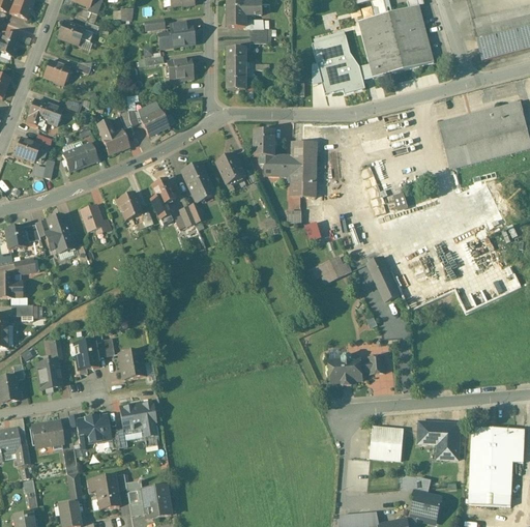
[(0,0),(0,8),(27,19),(33,0),(0,0)]
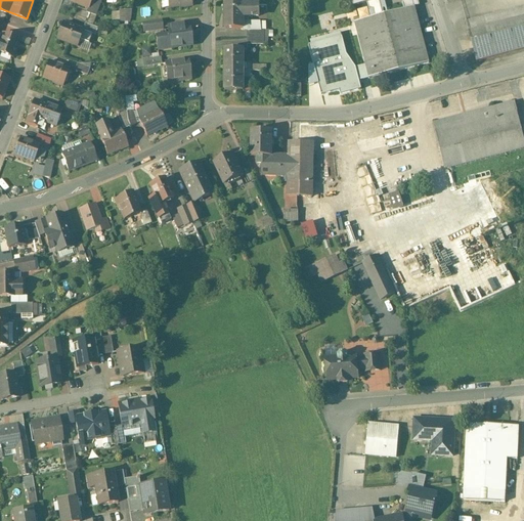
[(90,0),(88,6),(86,10),(95,13),(100,0),(90,0)]
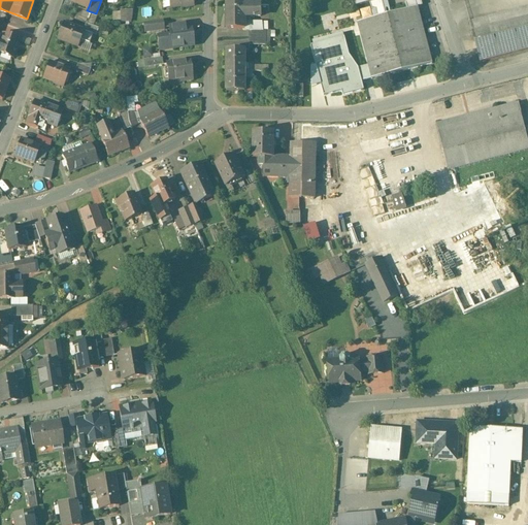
[(352,0),(353,4),(370,0),(374,15),(357,20),(372,76),(432,61),(418,4),(391,11),(388,0),(352,0)]
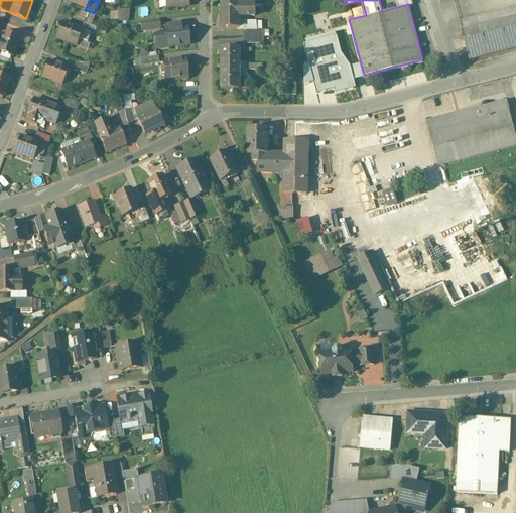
[(240,1),(222,1),(222,25),(240,25),(240,17),(240,2),(240,1)]
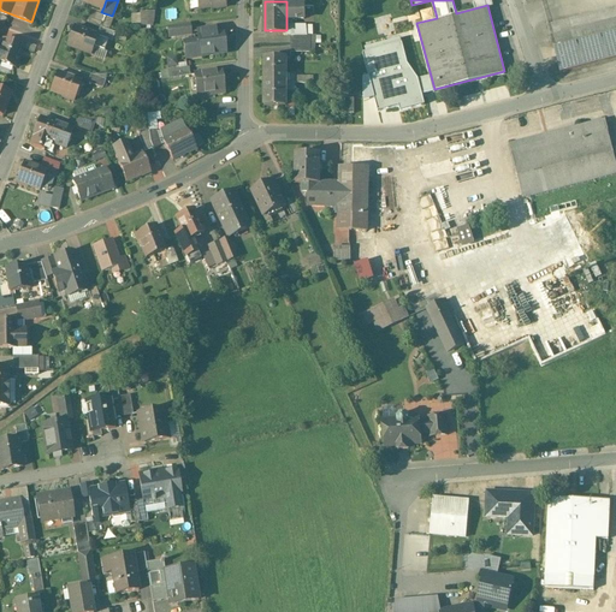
[(304,3),(286,3),(286,21),(292,21),(292,16),(304,16),(304,3)]
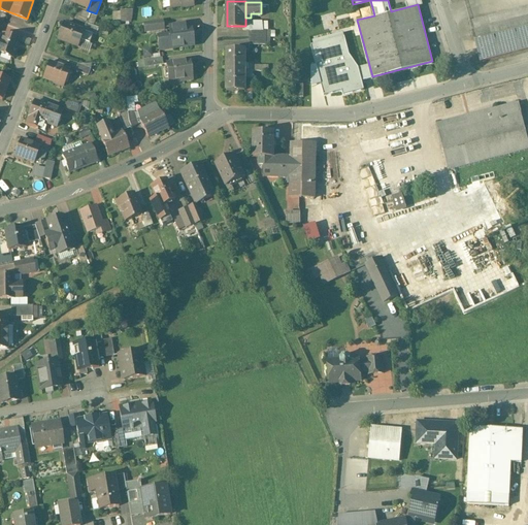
[(527,3),(469,19),(481,59),(527,46),(527,3)]
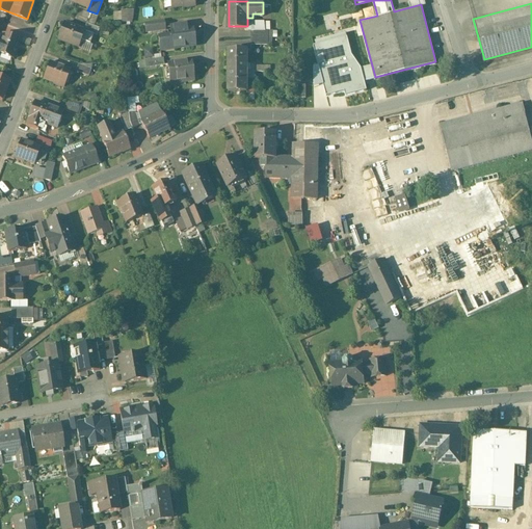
[(134,6),(114,7),(114,19),(134,18),(134,6)]
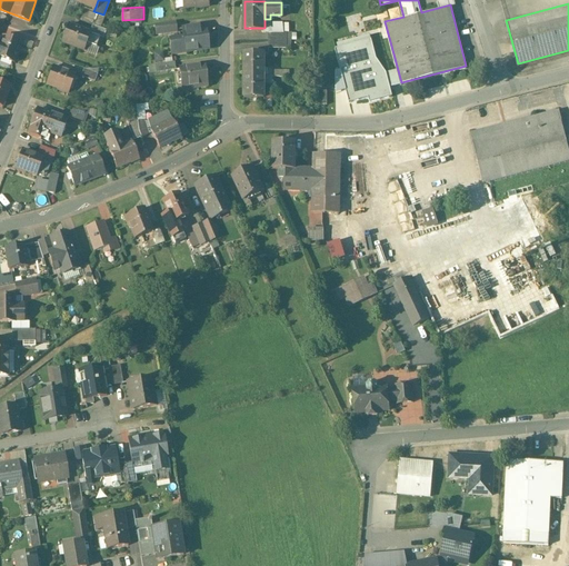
[(175,19),(155,22),(156,30),(176,27),(175,19)]
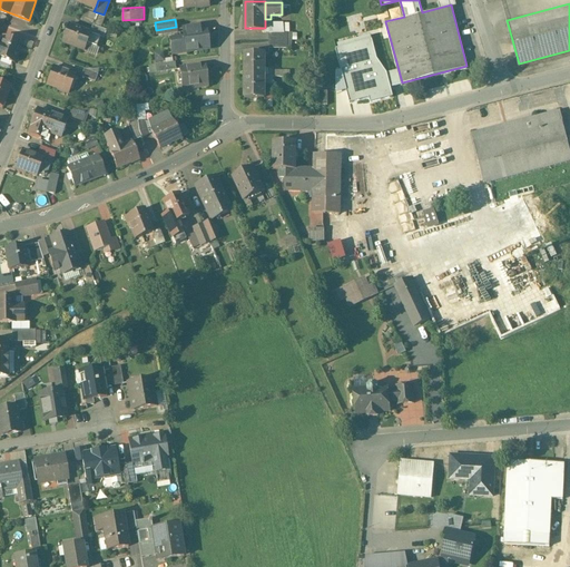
[(89,30),(68,22),(61,40),(84,48),(86,41),(89,31),(89,30)]
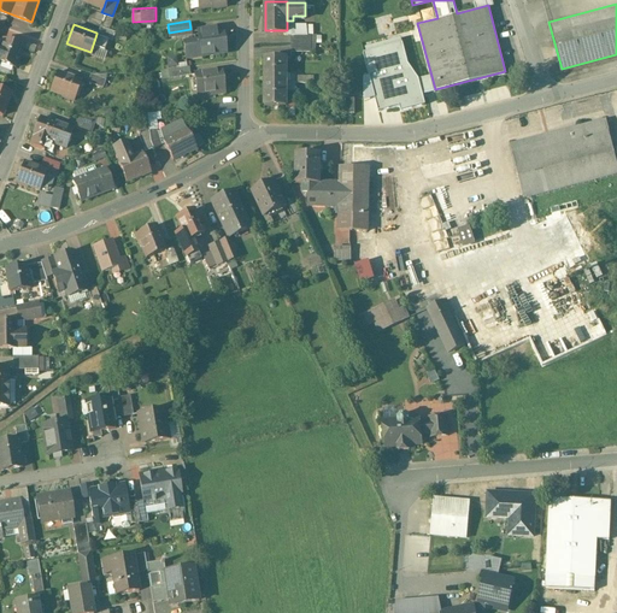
[(116,30),(100,24),(97,33),(97,34),(109,37),(112,40),(116,30)]
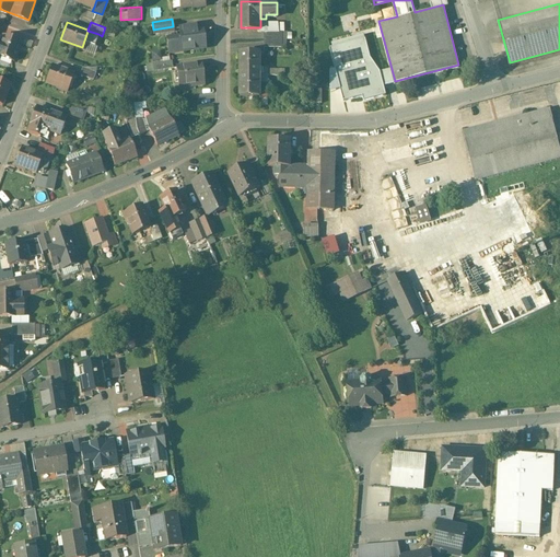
[(201,26),(188,28),(188,24),(179,25),(181,33),(183,49),(205,46),(201,26)]
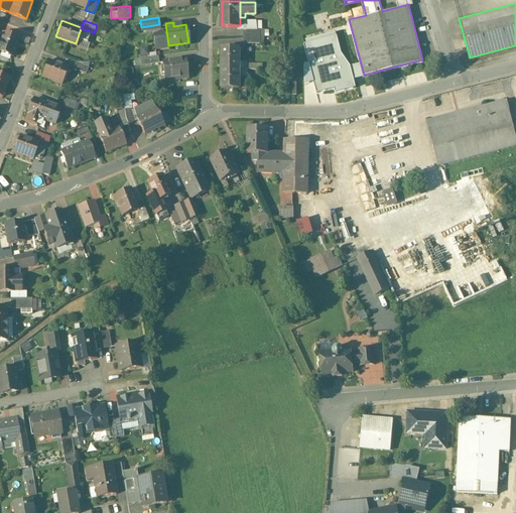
[(91,31),(81,28),(78,37),(87,41),(91,31)]
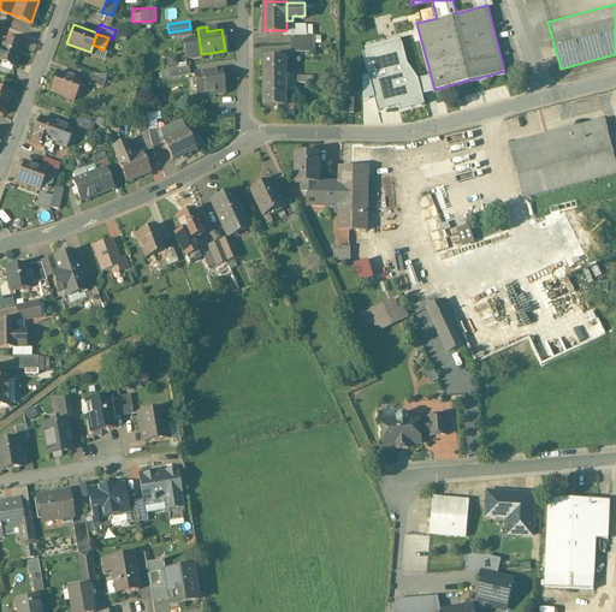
[(195,39),(183,40),(185,57),(201,54),(199,36),(195,37),(195,39)]
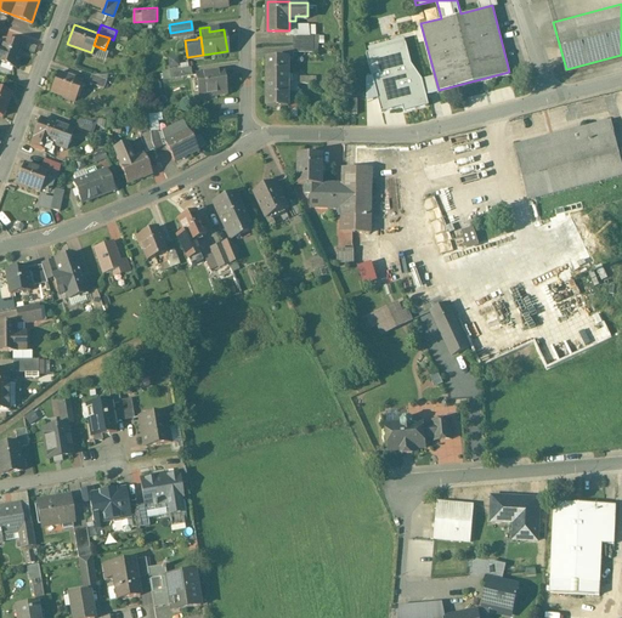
[(23,45),(3,38),(0,44),(0,60),(15,66),(23,45)]
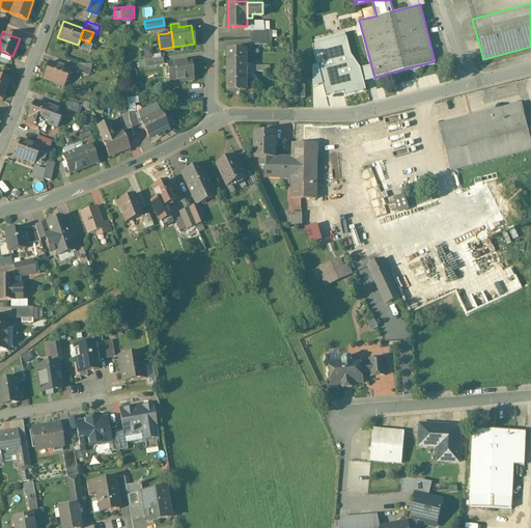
[(144,54),(154,54),(152,46),(144,46),(144,54)]
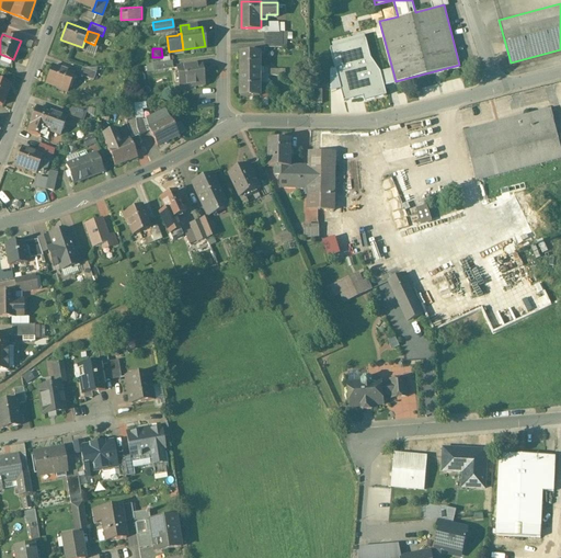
[(261,50),(241,50),(241,72),(261,72),(261,50)]
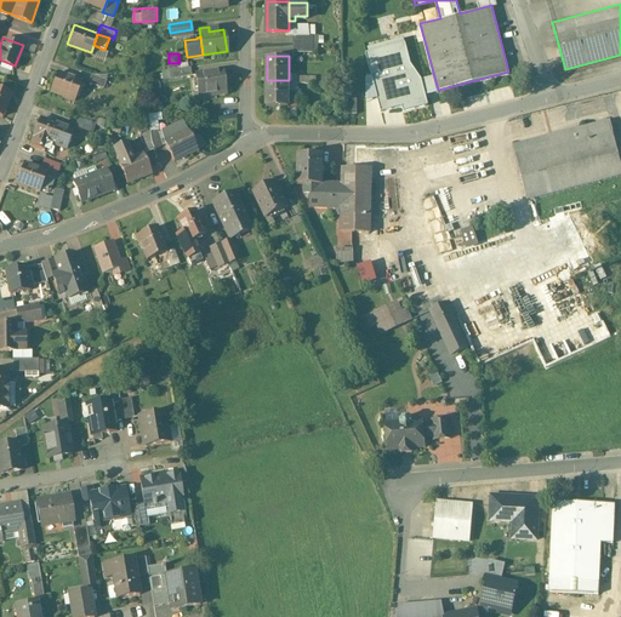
[(191,64),(169,68),(170,76),(192,73),(191,64)]
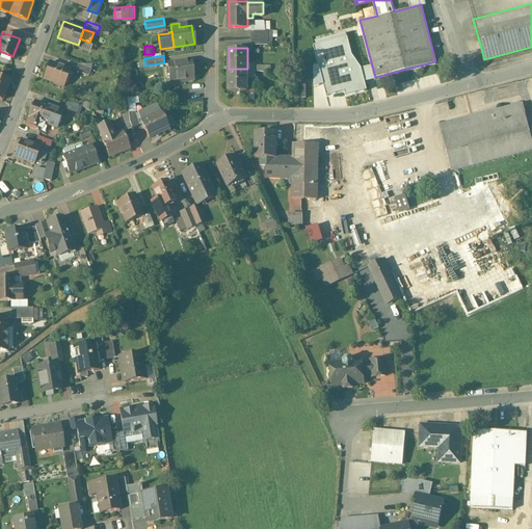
[(191,58),(167,62),(169,82),(193,78),(191,58)]
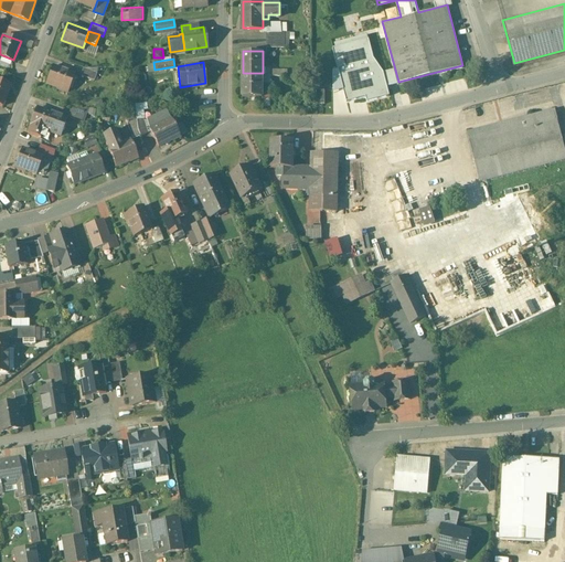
[(61,67),(52,64),(46,82),(57,86),(56,87),(67,91),(74,72),(67,70),(61,67)]
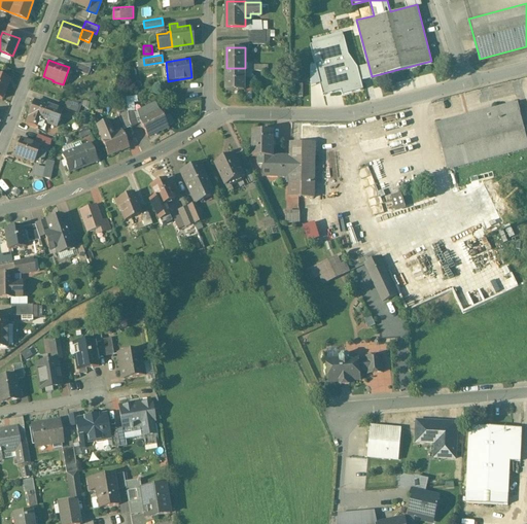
[(91,67),(77,62),(75,69),(88,73),(91,67)]
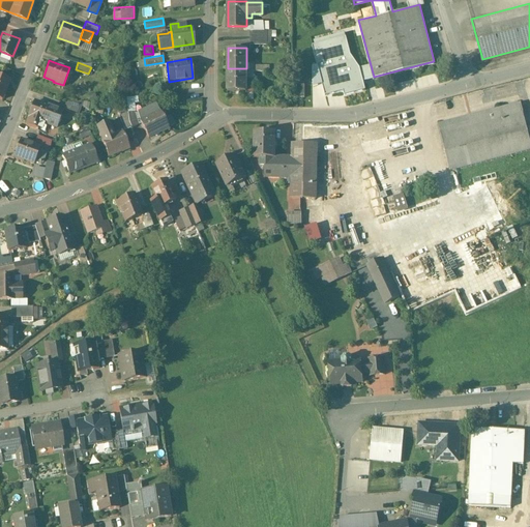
[(352,65),(354,75),(366,72),(364,62),(352,65)]
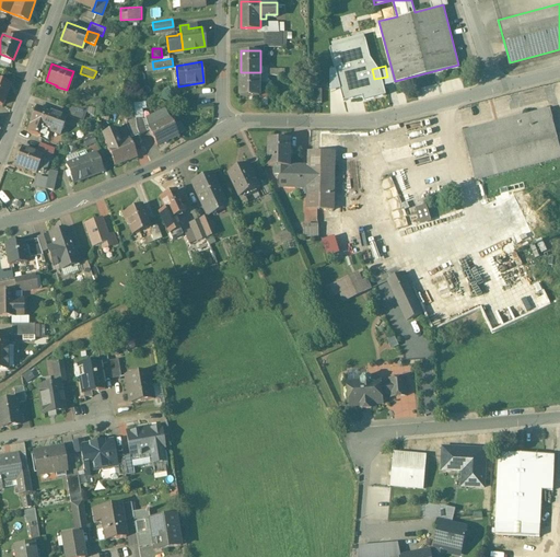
[(260,72),(241,72),(241,94),(260,94),(260,72)]
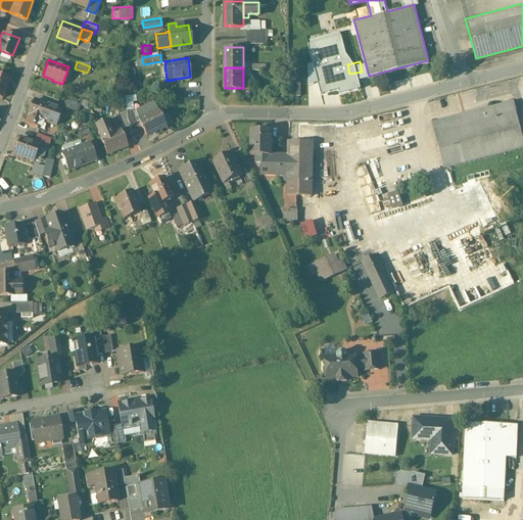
[(9,77),(0,73),(0,95),(2,96),(9,77)]
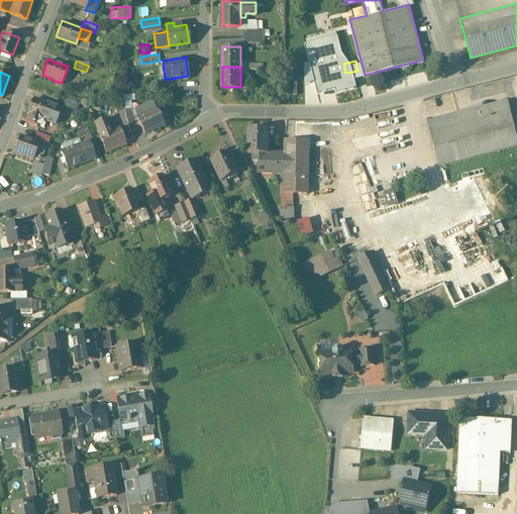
[(134,91),(124,92),(125,106),(132,106),(132,97),(135,97),(134,91)]
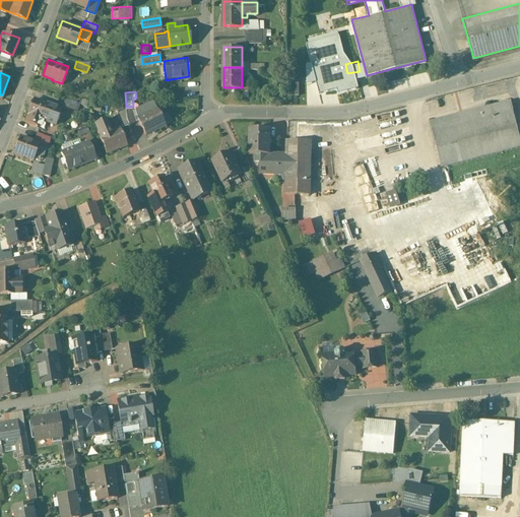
[(59,107),(34,98),(25,121),(39,126),(40,125),(37,124),(39,117),(55,123),(56,119),(59,118),(60,114),(59,112),(60,109),(59,107)]
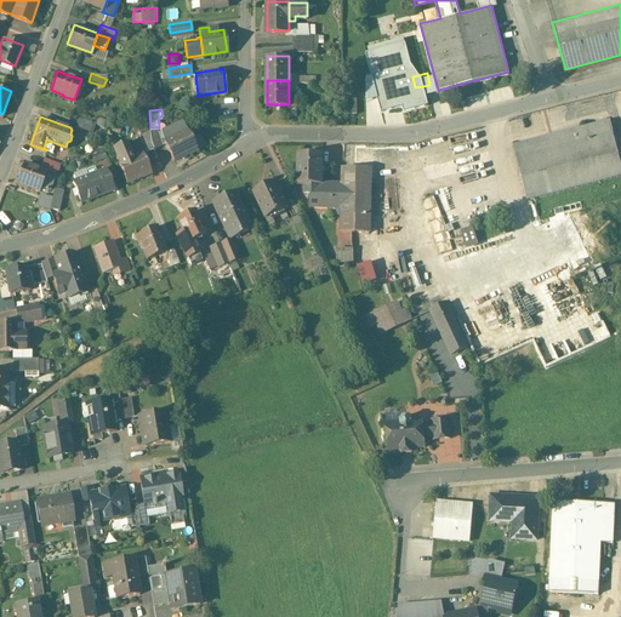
[(95,116),(77,119),(74,126),(90,132),(95,116)]
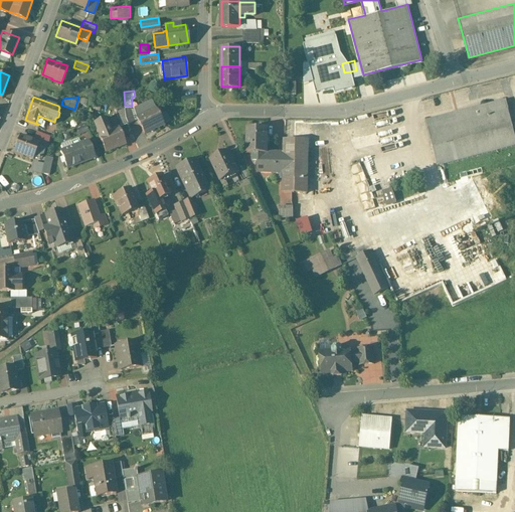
[(506,98),(426,119),(428,128),(428,129),(438,164),(514,143),(514,122),(512,123),(508,108),(506,98)]
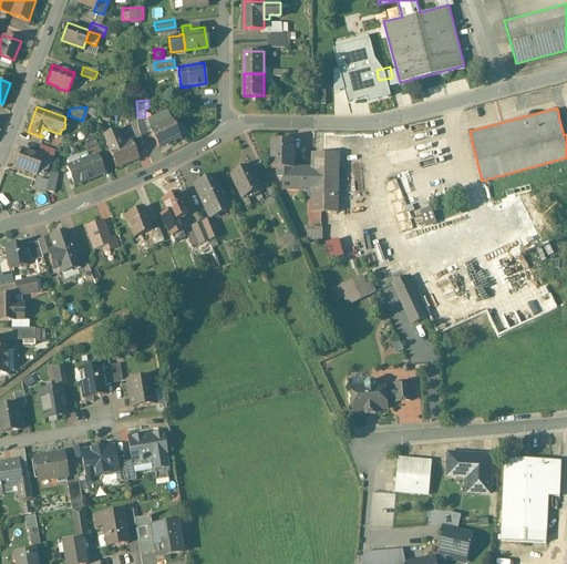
[(166,110),(147,119),(150,129),(158,145),(172,139),(172,140),(181,135),(166,110)]
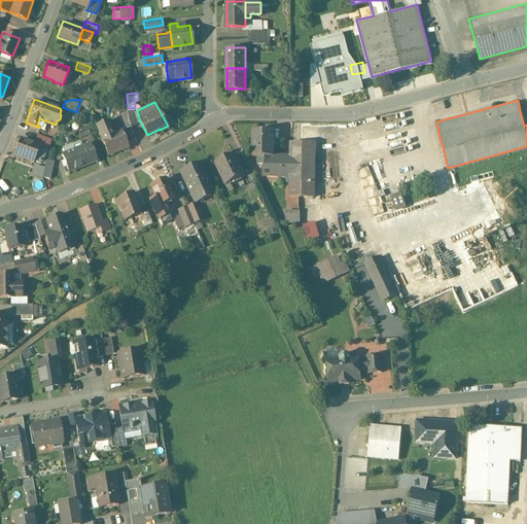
[(133,108),(128,110),(129,119),(131,126),(138,123),(133,108)]
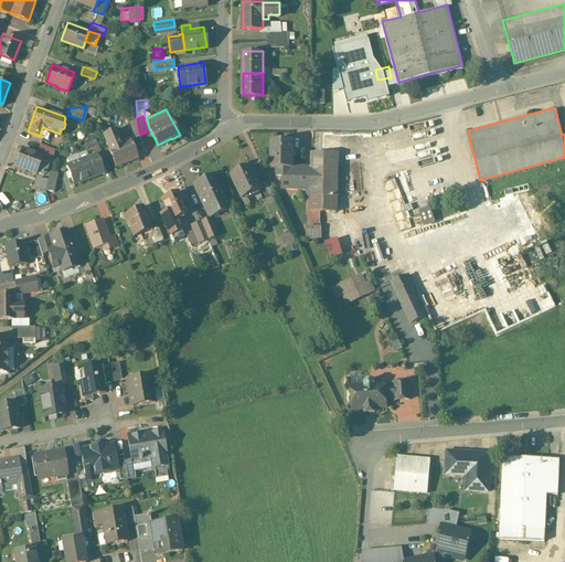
[(136,118),(126,122),(132,137),(140,135),(138,128),(137,118),(136,118)]
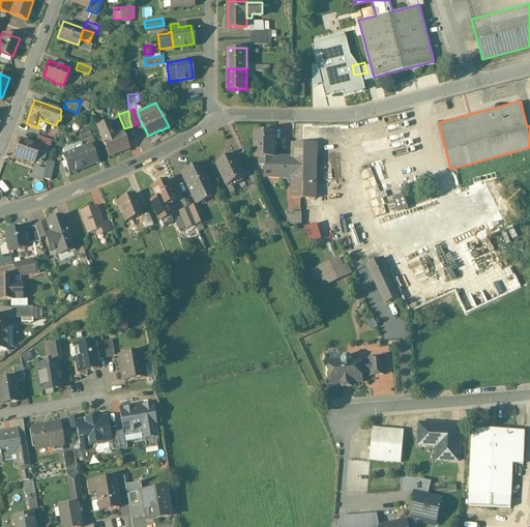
[(109,121),(96,126),(101,138),(114,133),(109,121)]
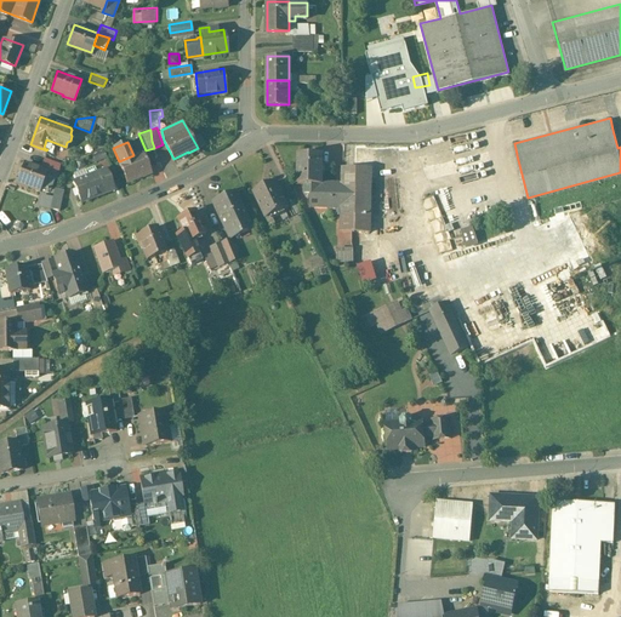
[(323,149),(309,149),(309,153),(298,153),(298,183),(308,183),(308,193),(312,193),(312,206),(342,206),(343,183),(322,182),(322,171),(323,171),(323,163),(322,163),(323,149)]
